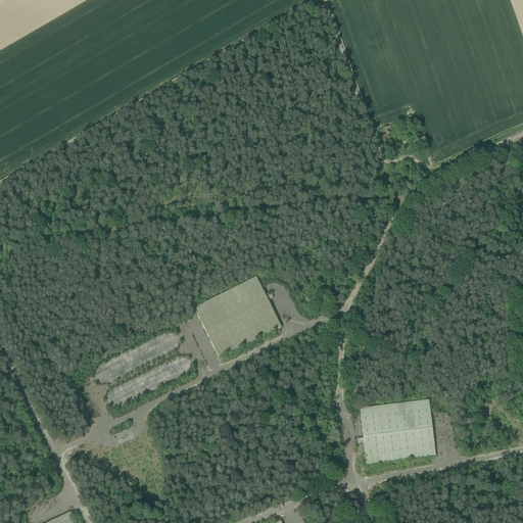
[(429,400),(360,410),(364,439),(358,439),(358,444),(364,443),(367,465),(435,457),(430,414),(429,400)]
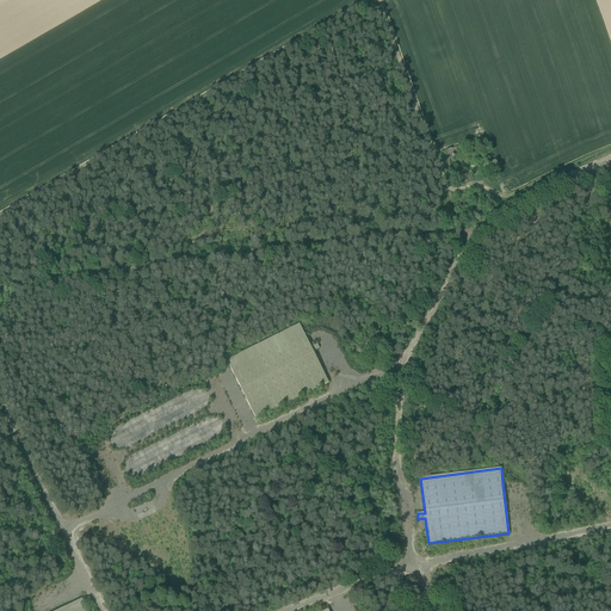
[(87,610),(82,600),(59,610),(87,610)]
